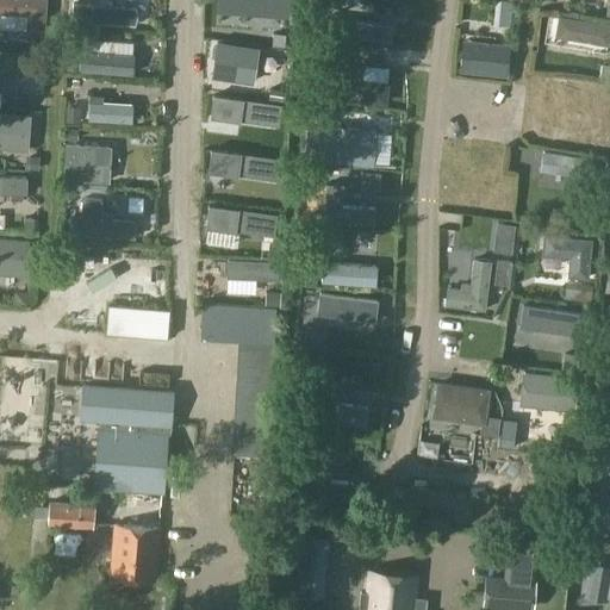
[(0,0),(0,13),(29,16),(27,37),(45,38),(47,0),(0,0)]
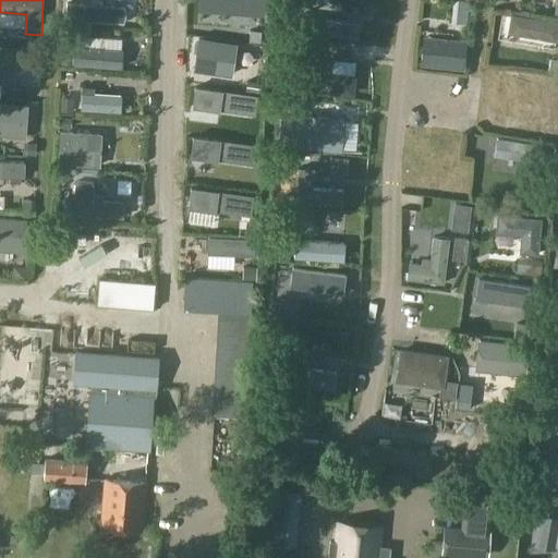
[(67,3),(67,21),(123,24),(123,20),(124,7),(67,3)]
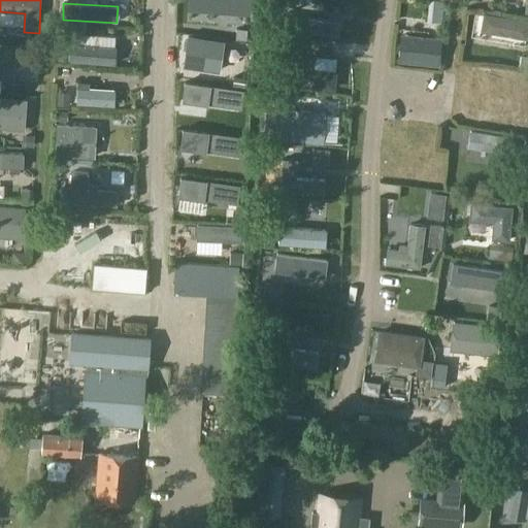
[(289,15),(288,30),(338,37),(339,23),(289,15)]
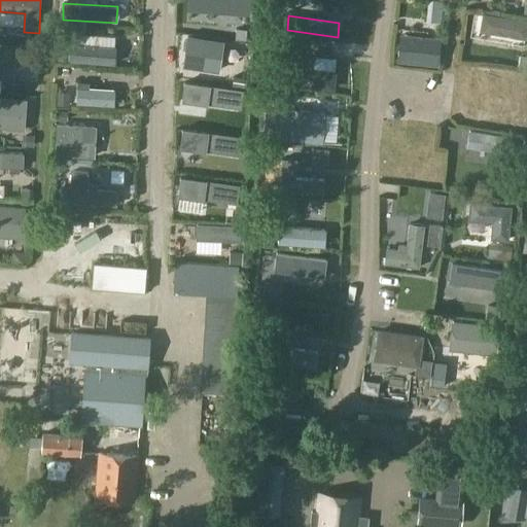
[(526,38),(526,25),(483,18),(480,35),(526,42),(526,38)]
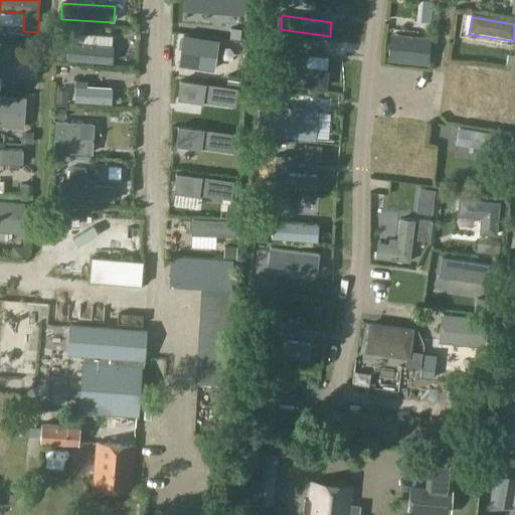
[(182,34),(178,64),(213,69),(218,39),(182,34)]
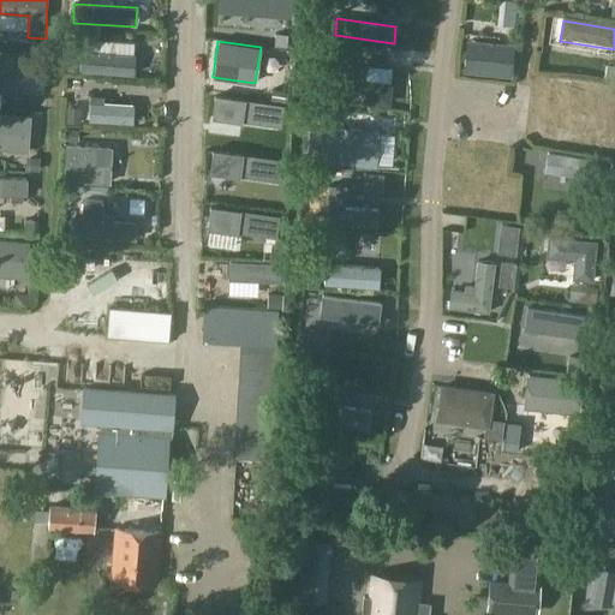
[(5,90),(43,91),(46,54),(34,53),(34,42),(22,42),(21,53),(6,52),(5,90)]
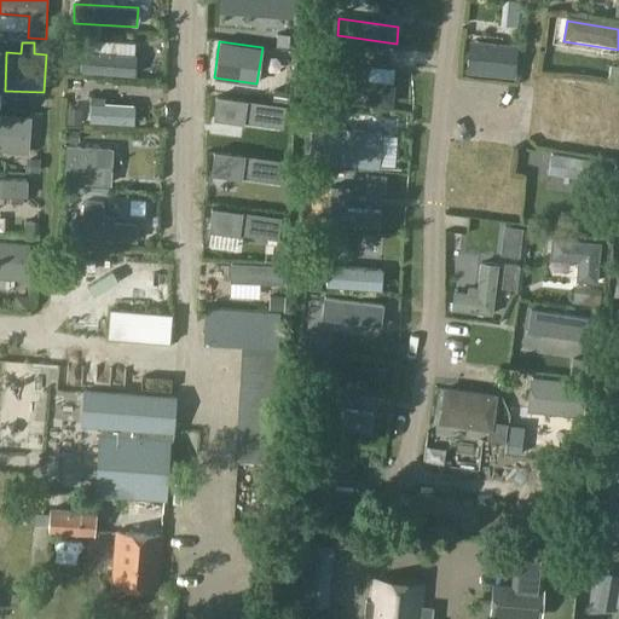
[(518,48),(470,45),(469,77),(516,81),(518,48)]
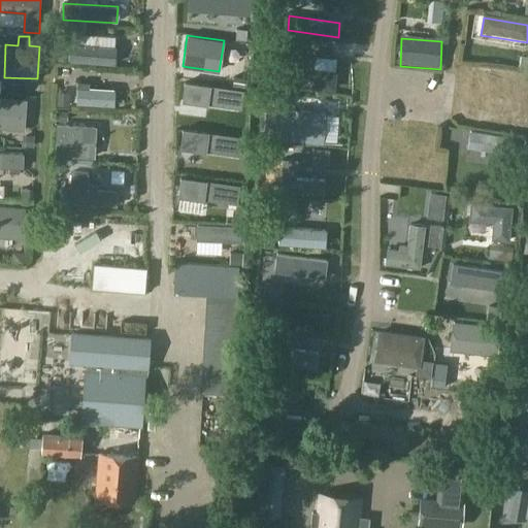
[(70,43),(68,61),(114,65),(117,47),(70,43)]
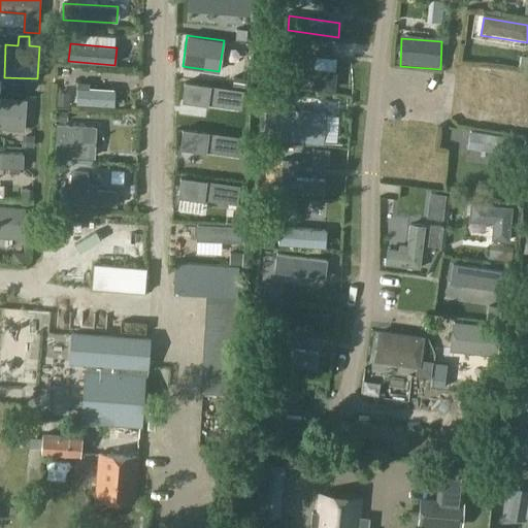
[(284,66),(282,86),(334,92),(336,71),(284,66)]
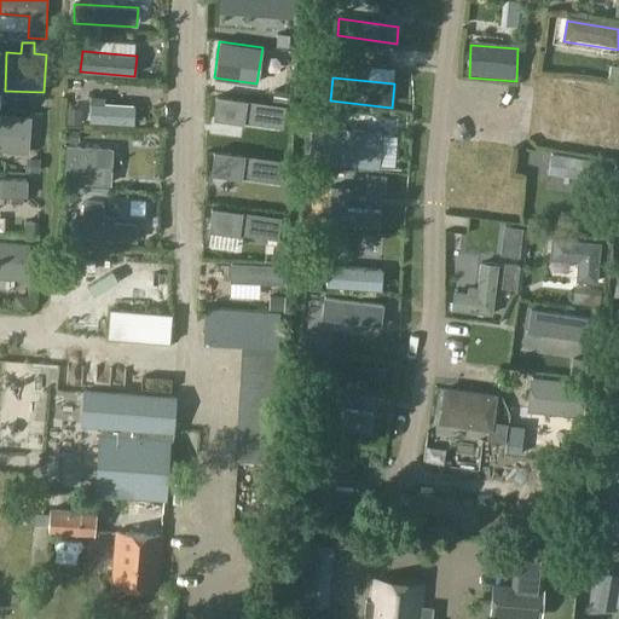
[(554,113),(605,120),(609,90),(557,82),(554,113)]
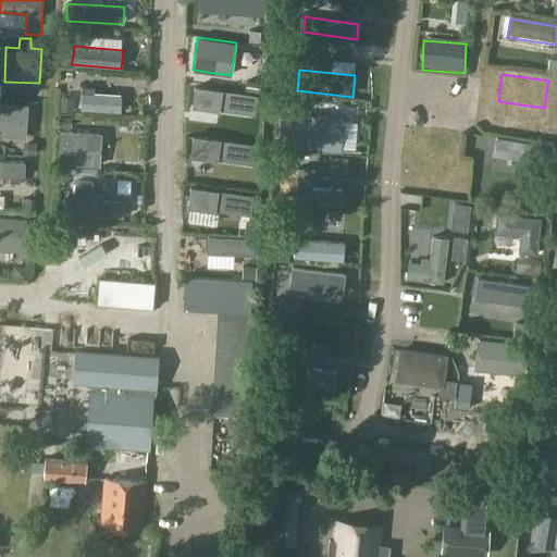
[(194,86),(192,107),(254,114),(257,95),(194,86)]
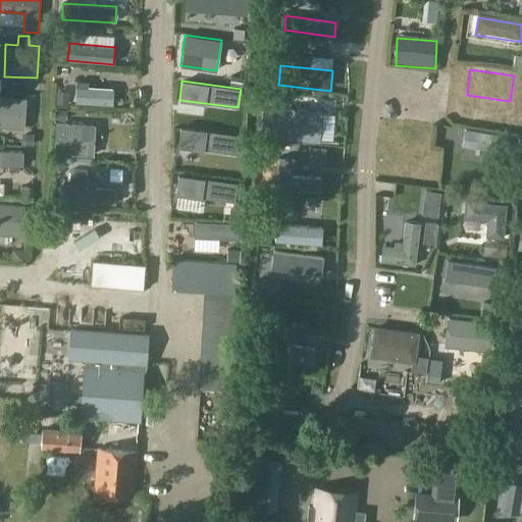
[(76,87),(75,103),(112,105),(113,90),(76,87)]
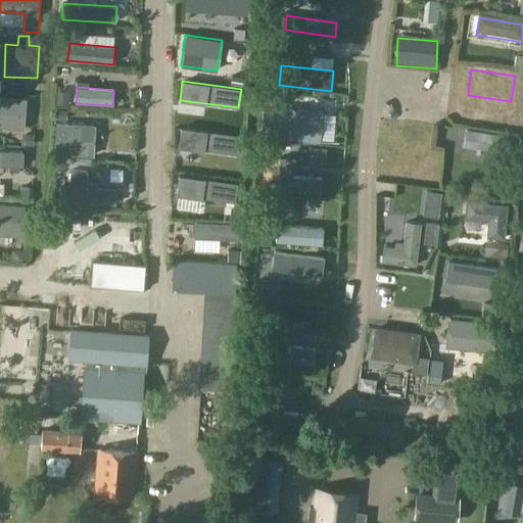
[(0,97),(0,129),(24,130),(26,99),(0,97)]
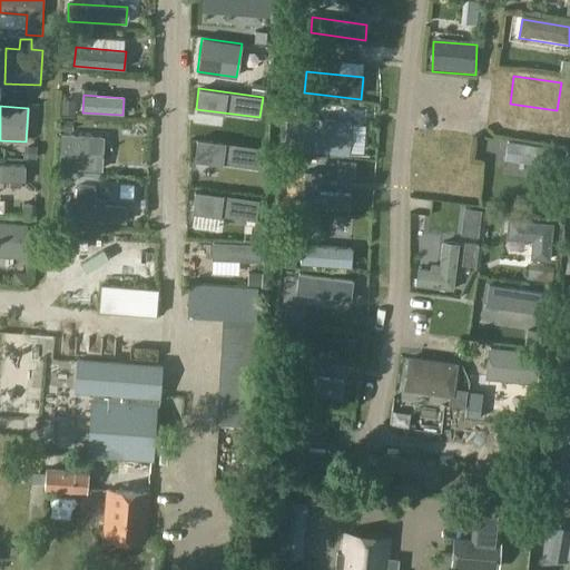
[(297,149),(355,153),(356,116),(316,115),(301,114),(300,134),(297,134),(297,149)]
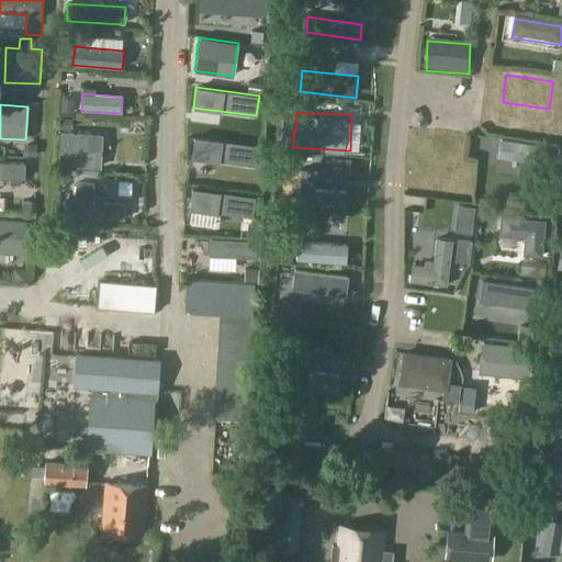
[(60,133),(59,167),(100,169),(102,135),(60,133)]
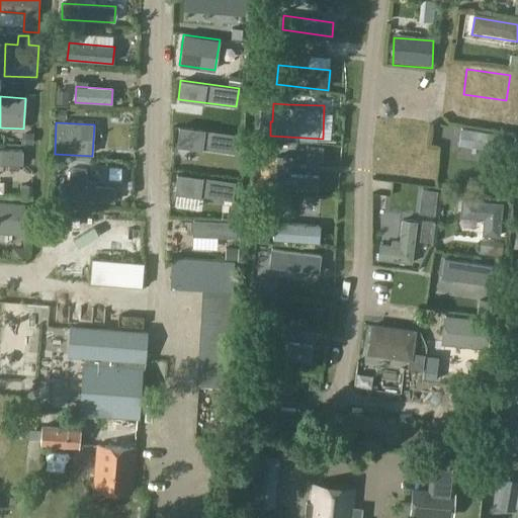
[(503,134),(459,127),(456,147),(500,154),(503,134)]
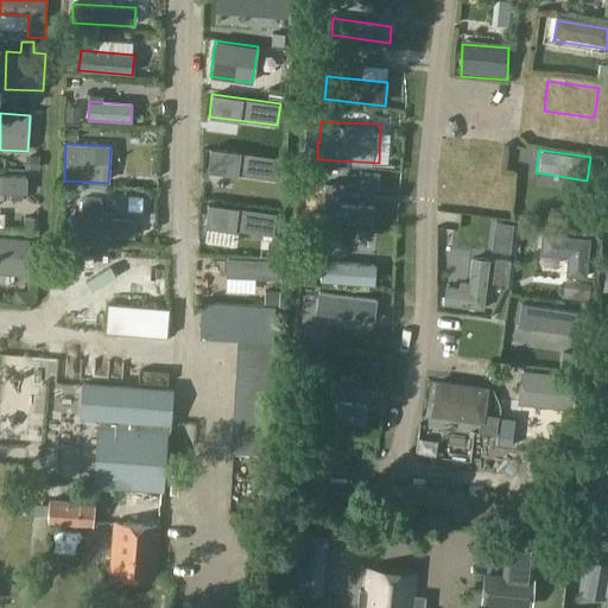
[(211,151),(209,170),(239,173),(274,177),(277,159),(211,151)]
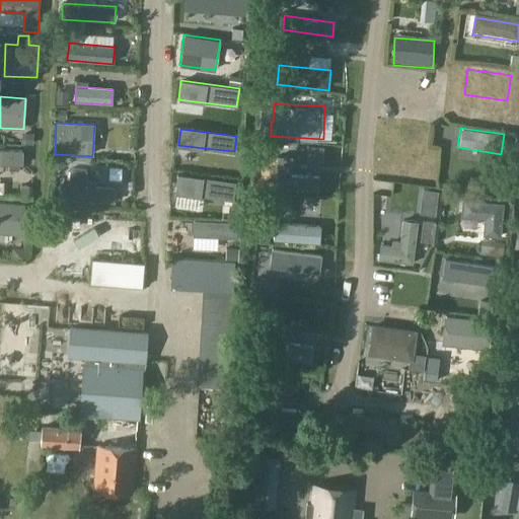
[(0,150),(0,164),(8,165),(8,170),(18,170),(19,165),(21,165),(22,151),(0,150)]
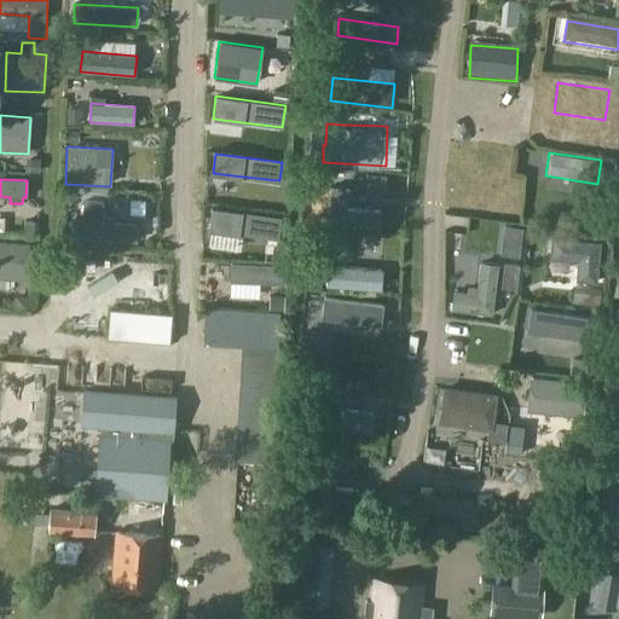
[(328,187),(325,225),(376,229),(377,210),(346,208),(347,190),(328,187)]
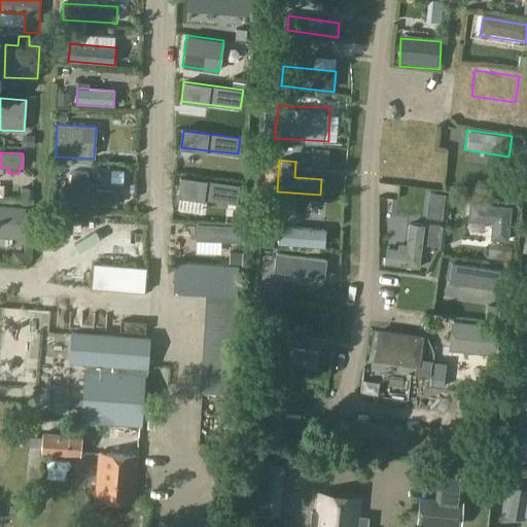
[(88,174),(70,173),(68,201),(112,204),(113,190),(86,188),(88,174)]
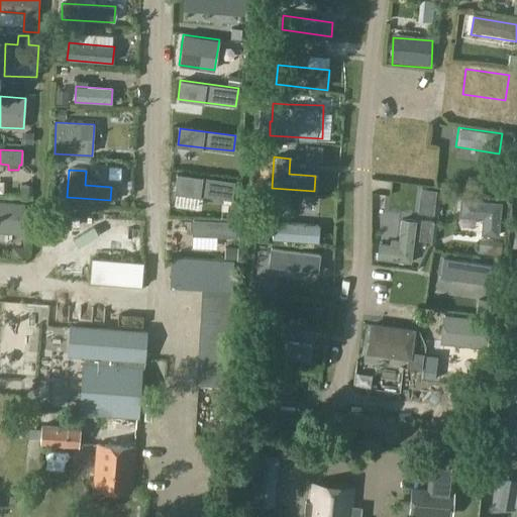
[(177,174),(174,192),(232,199),(234,182),(177,174)]
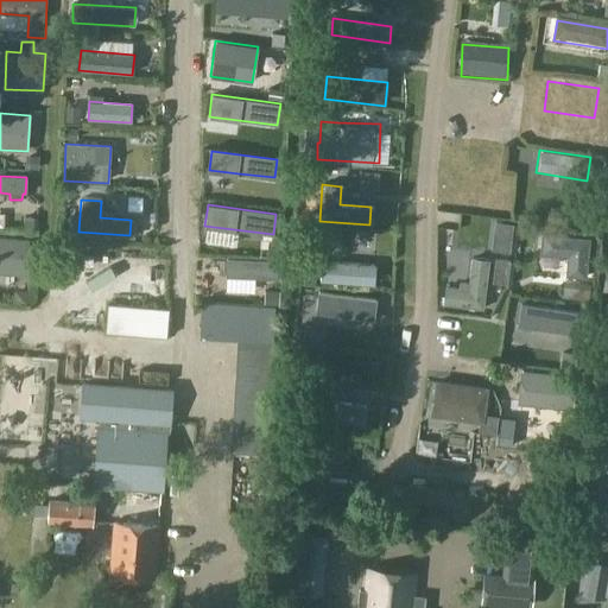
[(586,279),(589,239),(542,234),(539,254),(568,258),(565,277),(586,279)]
